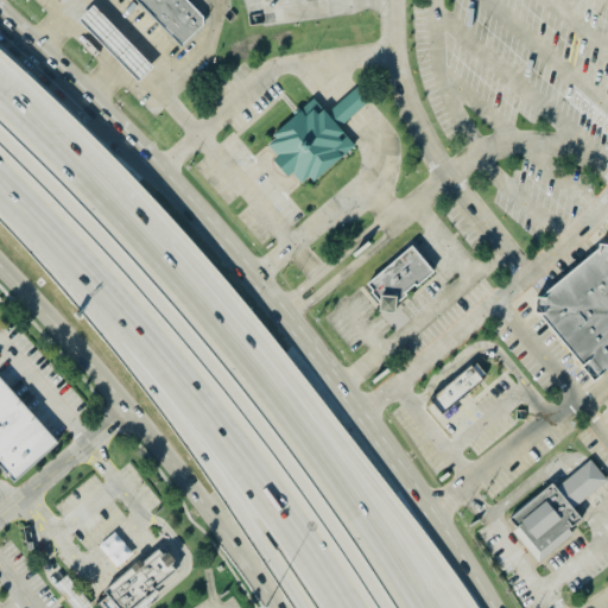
[(187,0),(203,17),(203,25),(182,46),(137,0),(187,0)]
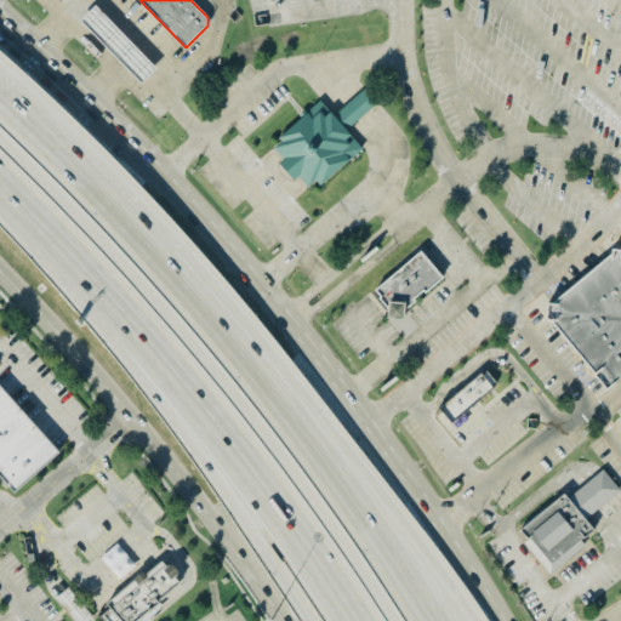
[(95,5),(155,67),(141,81),(80,20),(95,5)]
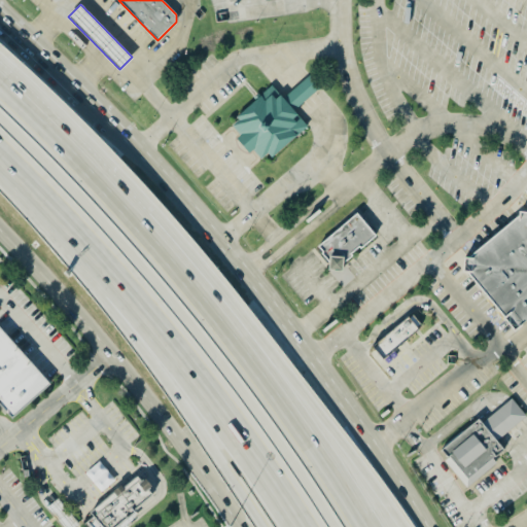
[(283,98),(310,73),(321,85),(294,110),(283,98)]
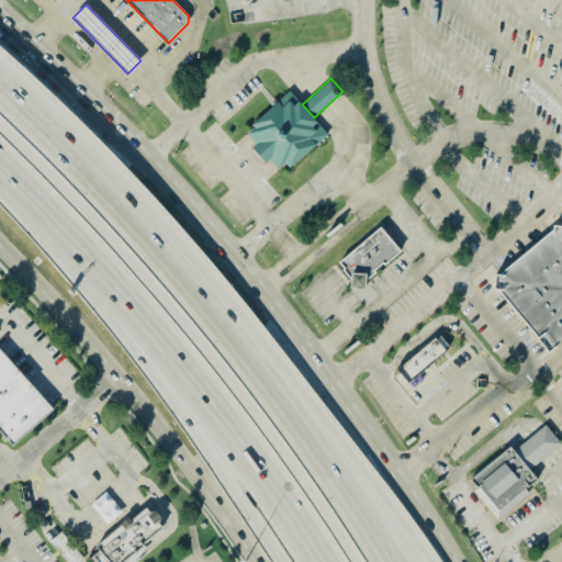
[(288,161),(280,169),(270,159),(267,163),(251,146),(256,143),(247,133),(255,125),(253,123),(289,90),(302,104),(314,117),(328,133),(292,166),(288,161)]
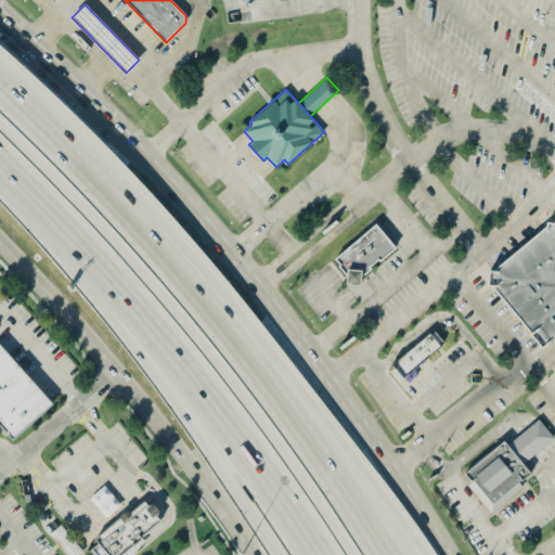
[(493,271),(546,227),(546,222),(554,222),(554,335),(542,347),(490,285),(487,285),(489,271),(493,271)]
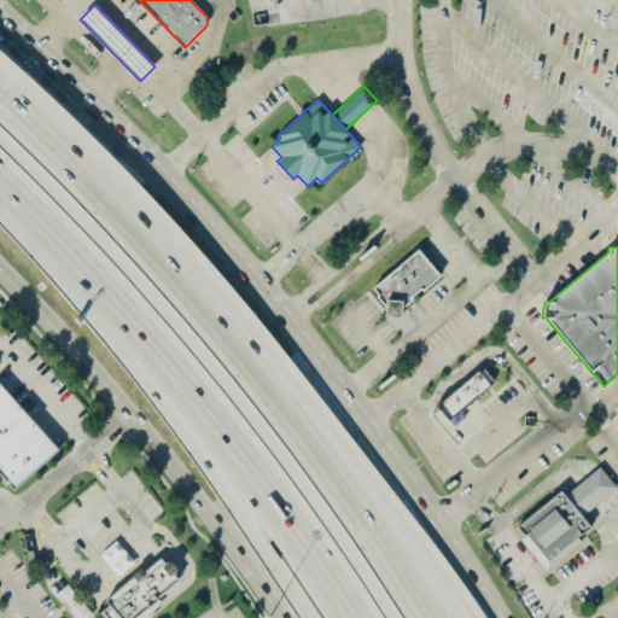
[(386,305),(378,296),(379,295),(373,287),(419,249),(441,275),(423,290),(421,287),(410,296),(413,298),(402,308),(401,316),(385,315),(386,305)]
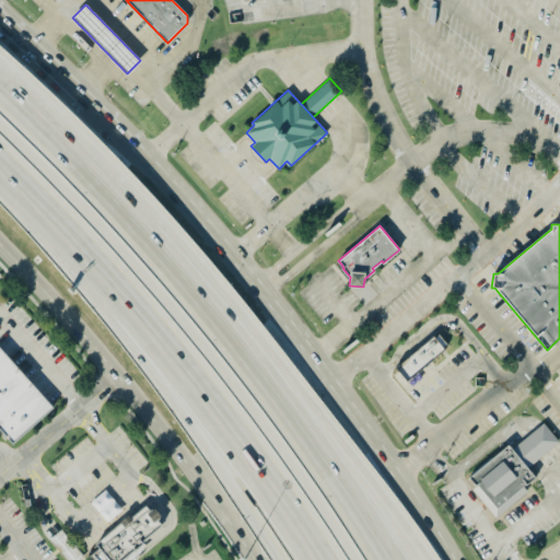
[(397,366),(432,336),(434,339),(439,335),(447,346),(443,350),(448,356),(413,385),(397,366)]
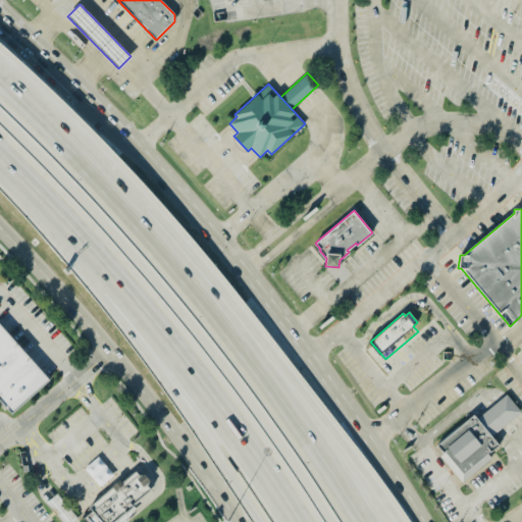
[(49,382),(0,326),(0,404),(10,416),(49,382)]
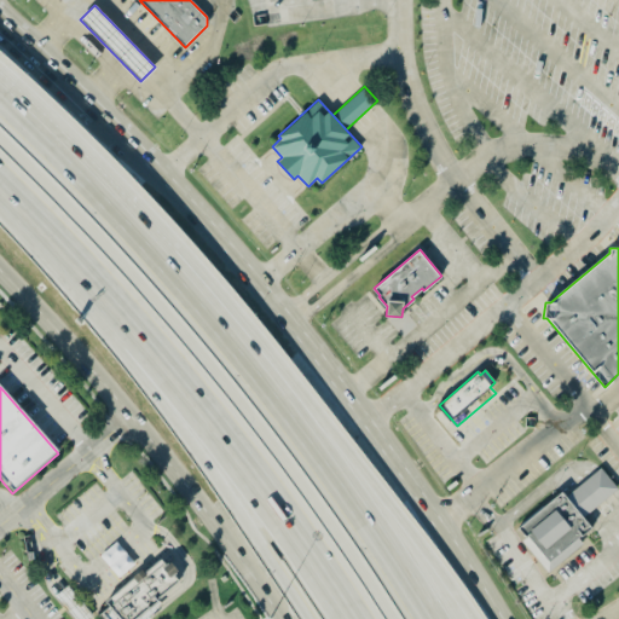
[(583,518),(566,497),(601,467),(618,487),(583,518)]
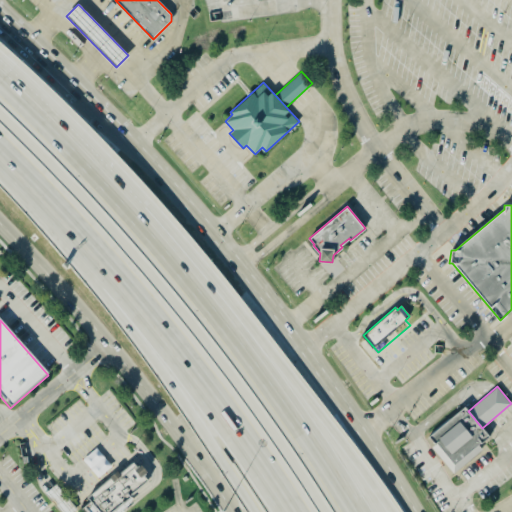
[(464,406),(468,411),(482,428),(489,436),(479,445),(482,449),(454,473),(432,447),(436,444),(429,436),(464,406)]
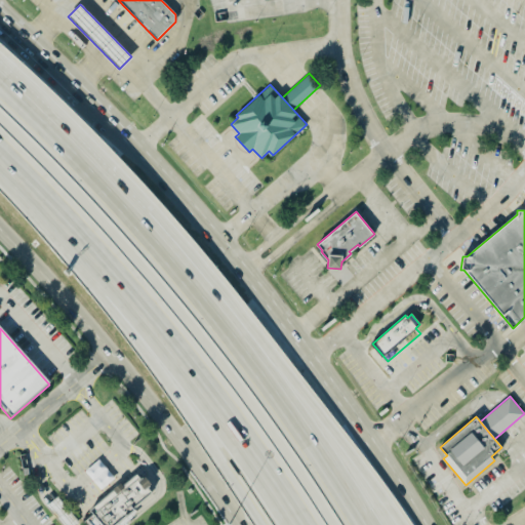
[(129,477),(85,511),(96,524),(121,524),(151,500),(129,477)]
